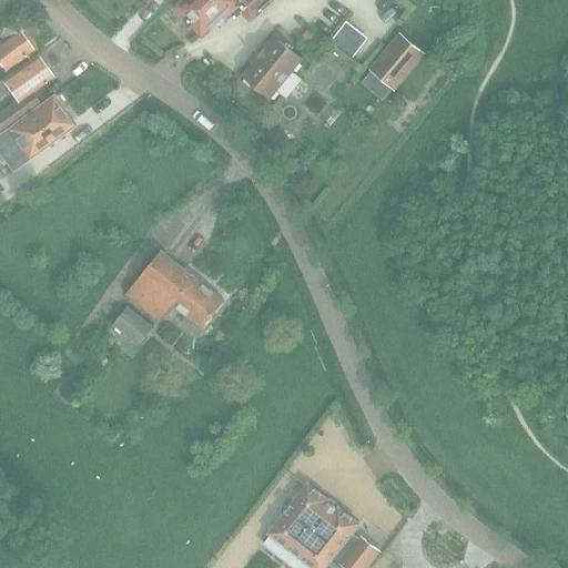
[(250,12),(263,0),(180,0),(173,7),(176,10),(176,13),(180,18),(185,18),(201,34),(223,13),(226,17),(241,3),(250,12)]
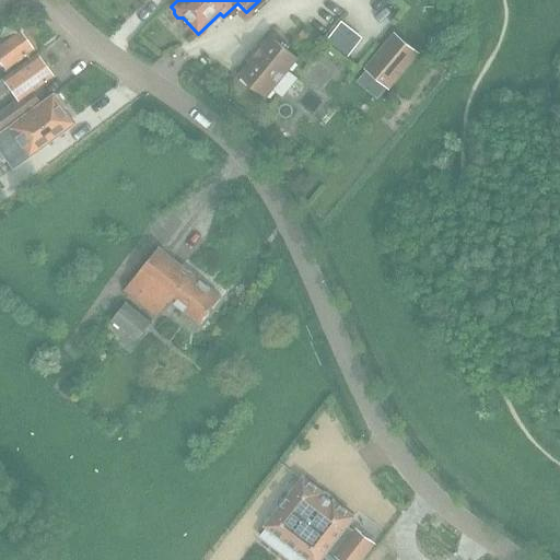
[(0,65),(3,69),(31,50),(15,28),(0,39),(0,65)]
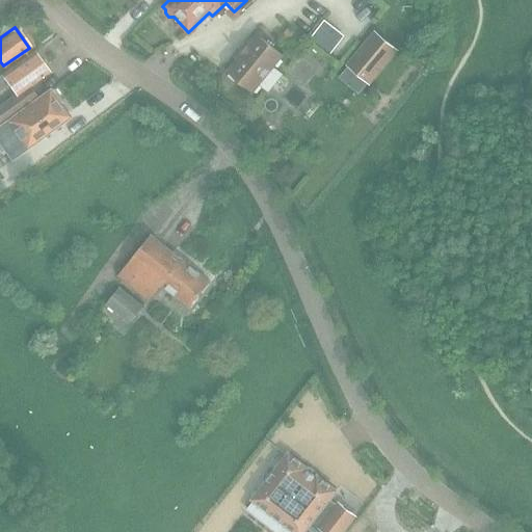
[(375,32),(351,60),(372,78),(396,50),(375,32)]
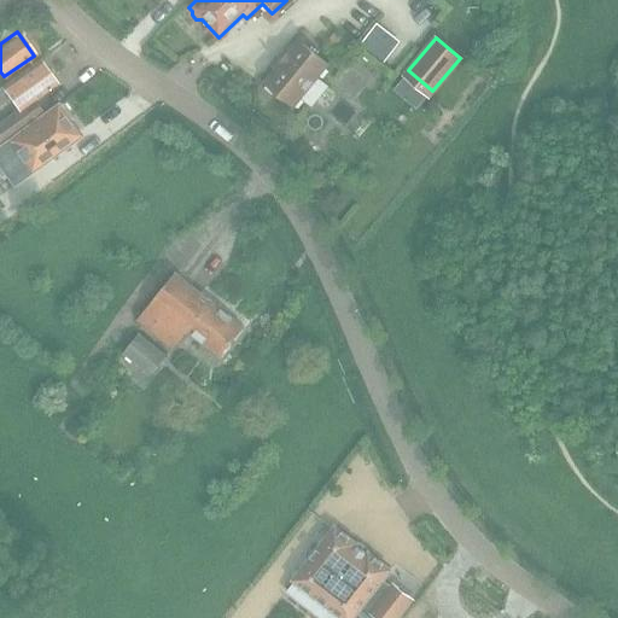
[(293,106),(301,97),(312,105),(328,86),(318,76),(327,64),(298,40),(264,82),(293,106)]
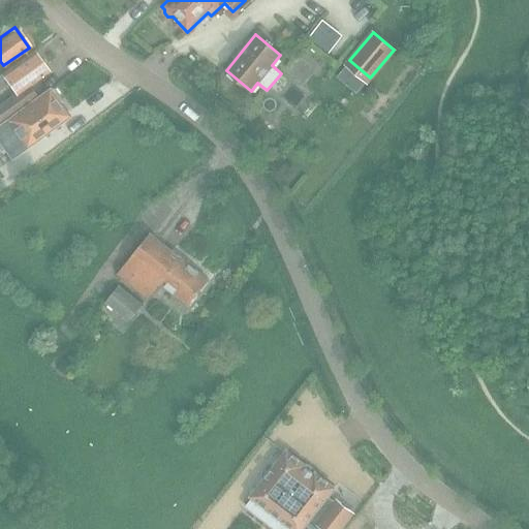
[(0,74),(0,86),(6,82),(14,93),(0,103),(0,121),(34,96),(27,86),(47,71),(32,52),(0,74)]
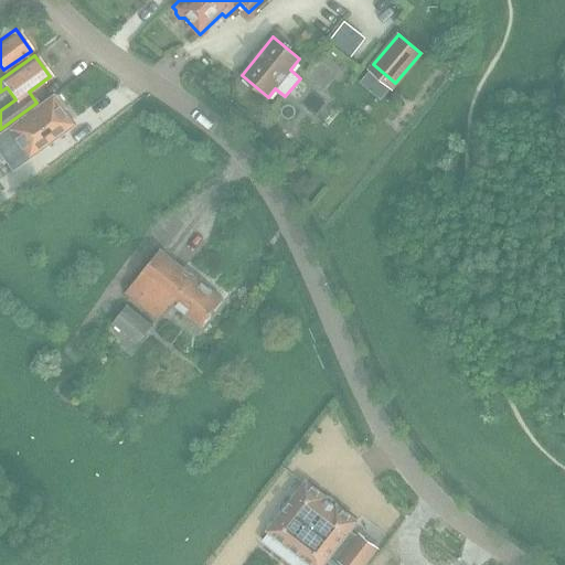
[(11,123),(0,130),(0,155),(10,169),(24,159),(23,158),(35,149),(32,145),(35,141),(39,146),(71,123),(67,119),(68,116),(64,109),(61,110),(51,96),(13,124),(11,123)]
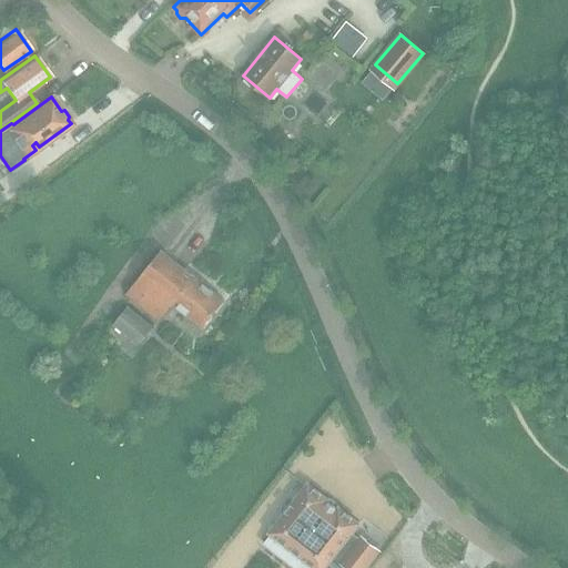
[(203,327),(223,302),(161,251),(125,294),(159,321),(173,303),(203,327)]
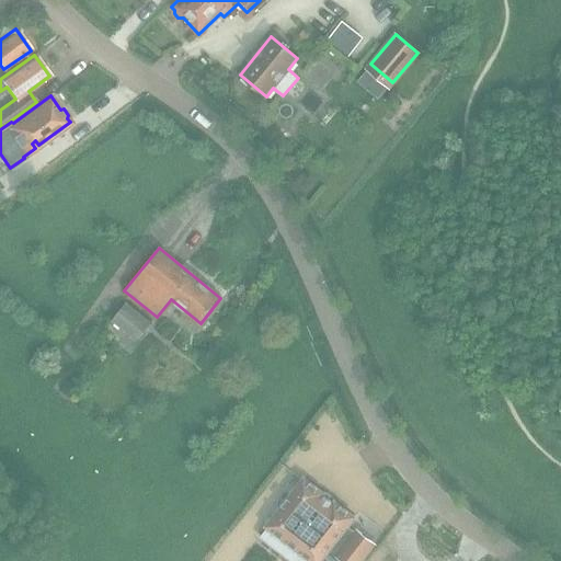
[(125,302),(111,320),(136,341),(150,323),(125,302)]
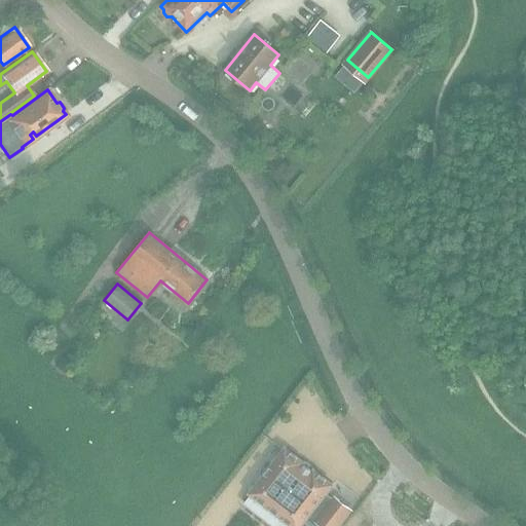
[(282,525),(293,525),(295,524),(315,497),(325,487),(304,471),(300,475),(293,468),(296,464),(276,448),(240,492),(261,509),(262,508),(269,514),(268,515),(282,525)]
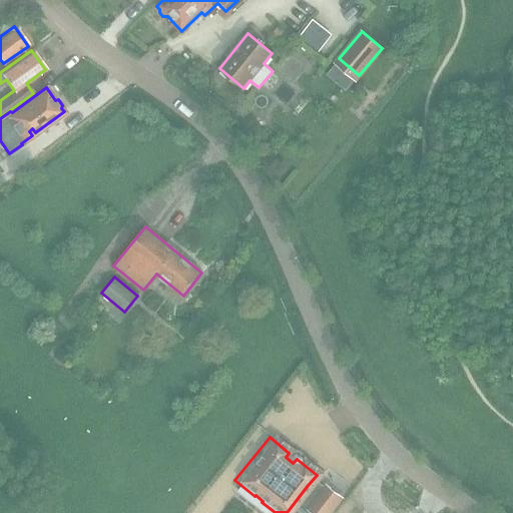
[(308,485),(288,511),(289,512),(326,512),(341,494),(325,481),(317,492),(308,485)]
